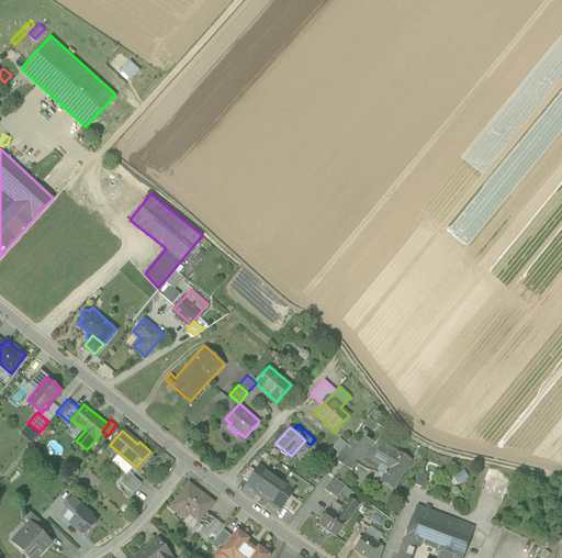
[(381,480),(393,487),(409,459),(382,443),(381,446),(374,443),(375,441),(362,433),(357,441),(348,457),(356,461),(367,468),(369,465),(378,470),(381,465),(388,468),(381,480)]
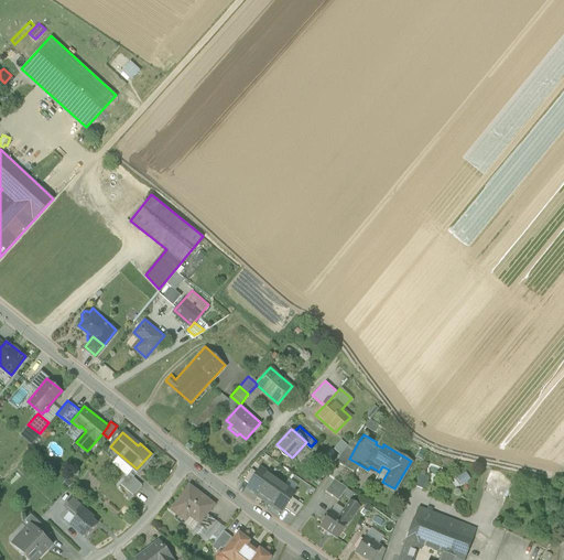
[(342,452),(348,442),(342,438),(335,447),(342,452)]
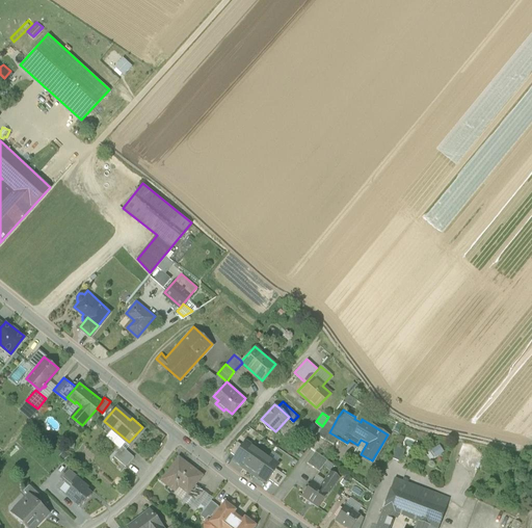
[(329,432),(338,417),(331,413),(317,433),(334,443),(337,437),(329,432)]
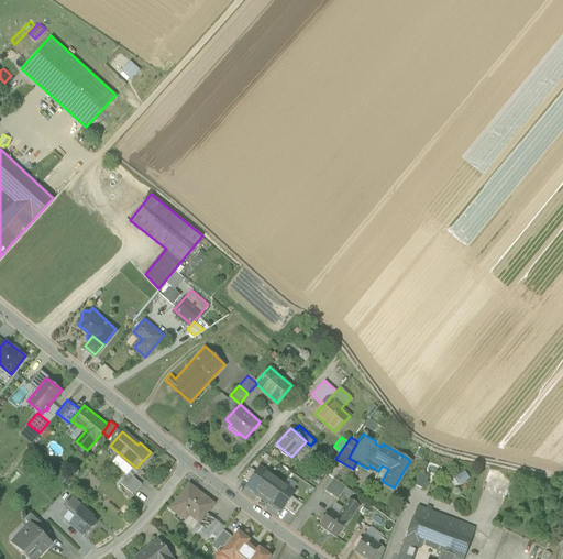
[(257,492),(272,473),(260,464),(256,470),(249,481),(246,484),(257,492)]
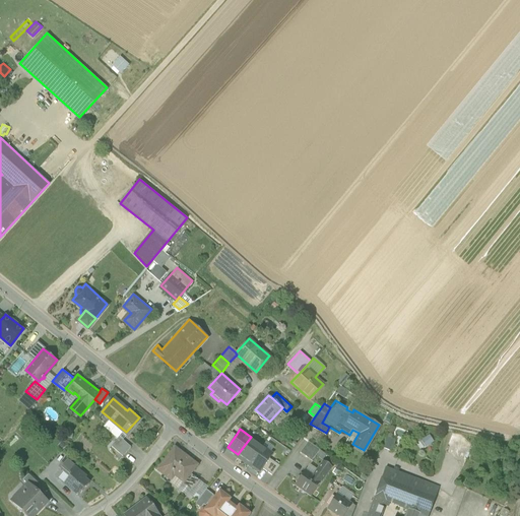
[(230,444),(237,434),(232,430),(224,440),(230,444)]
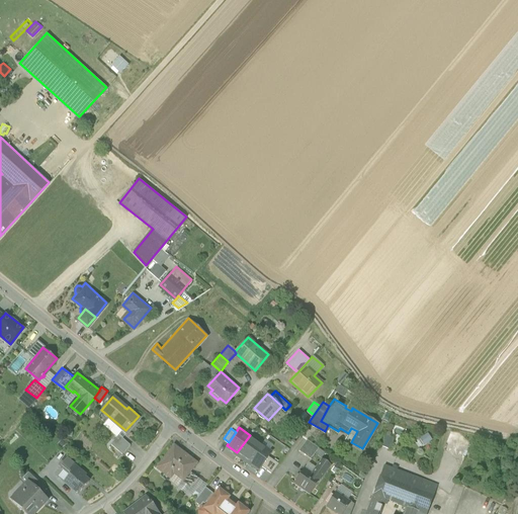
[(429,430),(420,435),(423,441),(432,437),(429,430)]
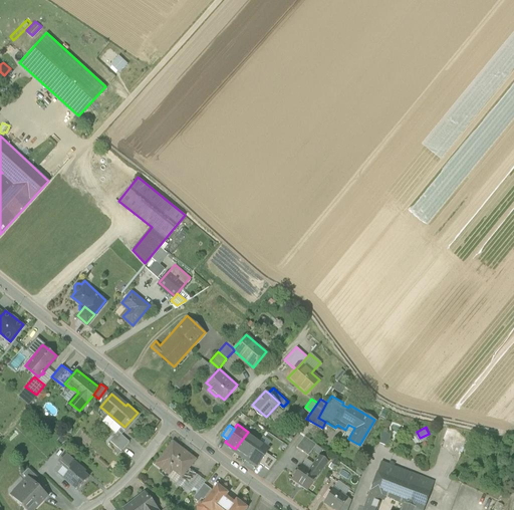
[(387,442),(391,432),(382,429),(378,439),(387,442)]
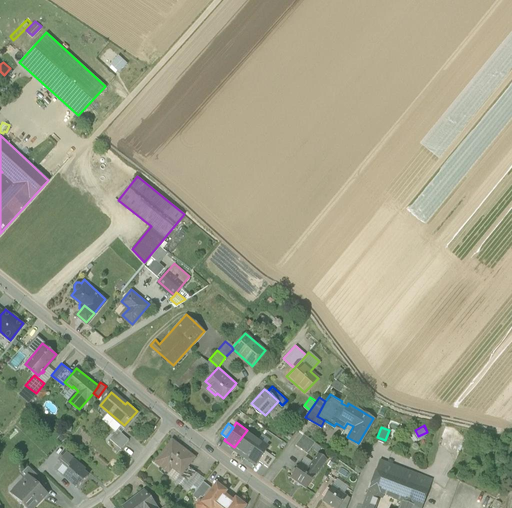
[(129,438),(117,428),(109,437),(121,447),(129,438)]
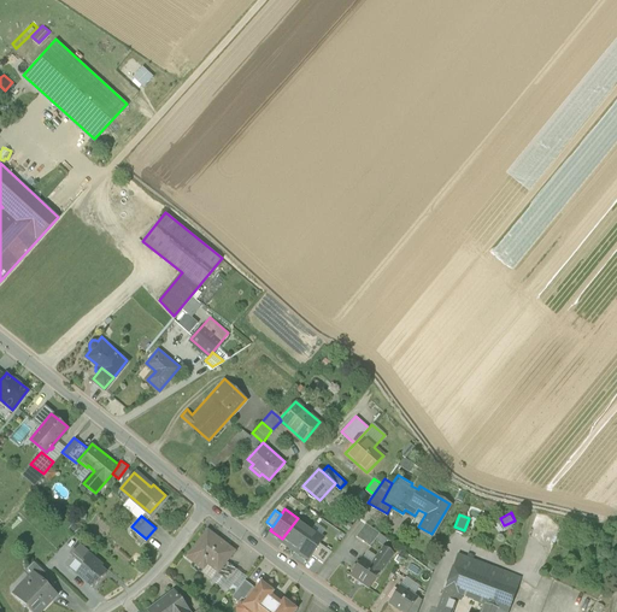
[(295,548),(310,527),(298,518),(282,539),(295,548)]
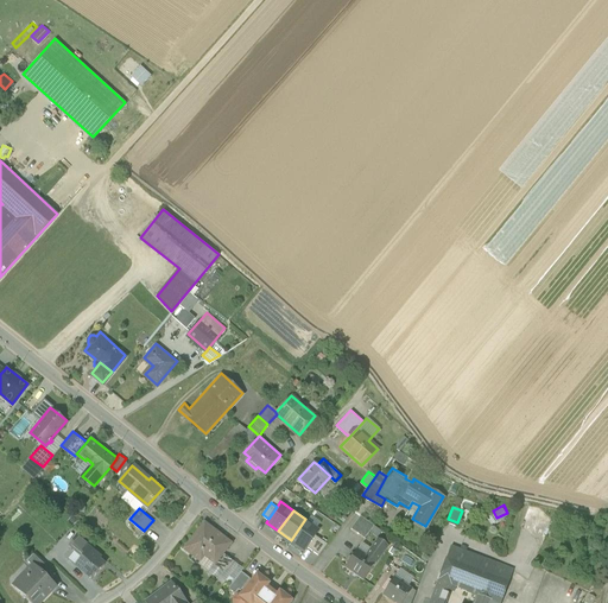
[(374,524),(360,513),(350,526),(365,537),(374,524)]
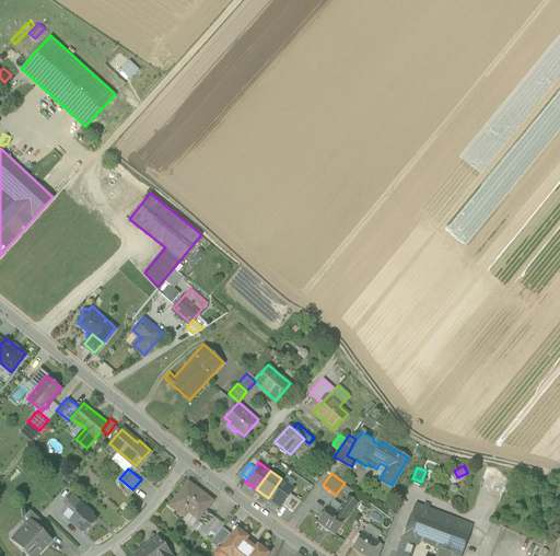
[(290,491),(293,487),(281,478),(268,498),(280,506),(282,502),(290,491)]
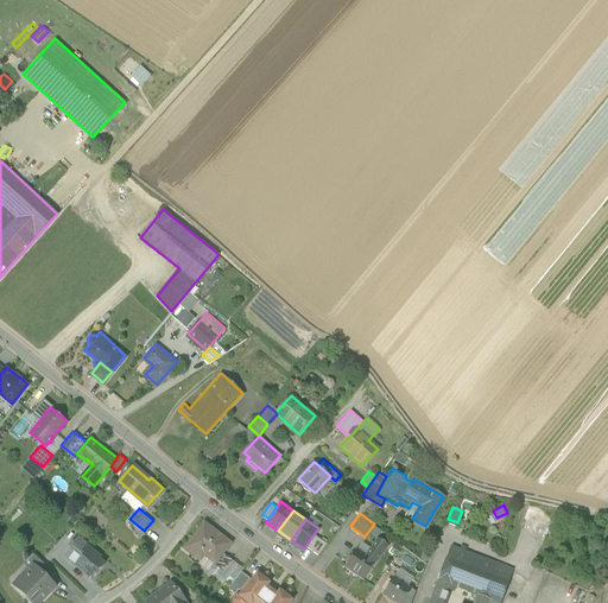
[(204,520),(184,547),(200,559),(194,567),(207,578),(213,570),(219,576),(223,570),(213,563),(215,559),(216,560),(223,551),(230,540),(204,520)]
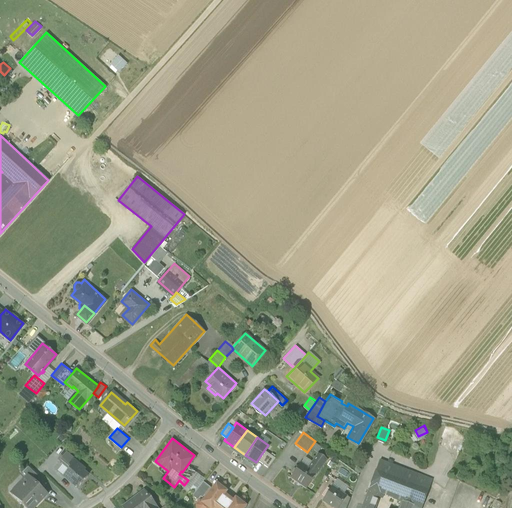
[(275,456),(265,449),(258,459),(268,466),(275,456)]
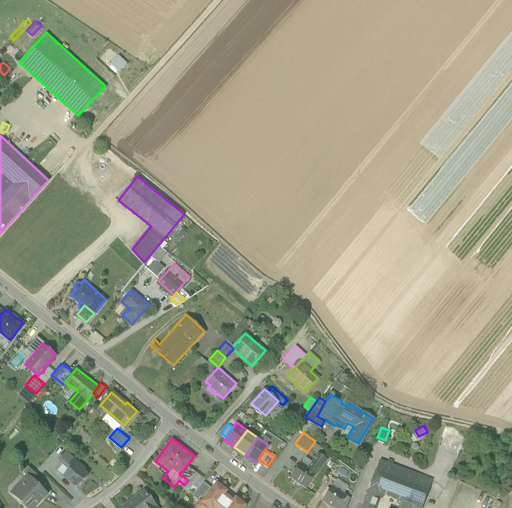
[(74,462),(79,466),(81,464),(66,451),(60,458),(70,466),(74,462)]
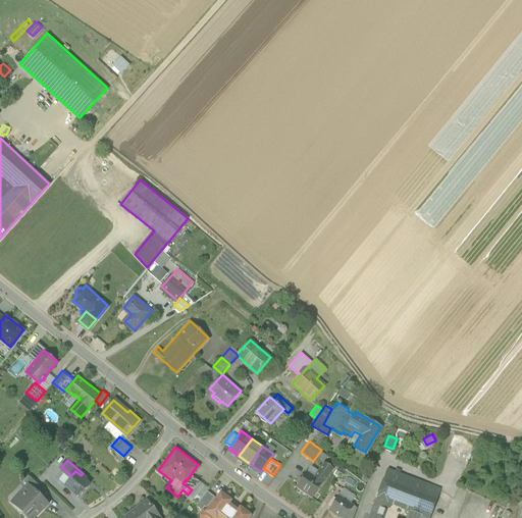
[(318,470),(310,465),(296,485),(312,497),(332,467),(324,462),(318,470)]
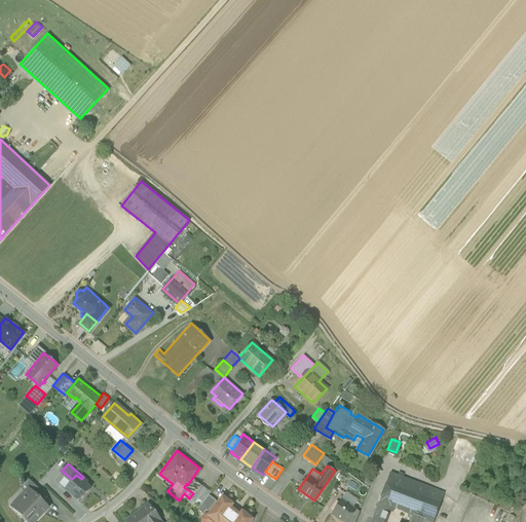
[(408,521),(431,521),(444,491),(389,471),(371,521),(384,521),(385,520),(384,520),(390,505),(412,513),(408,521)]
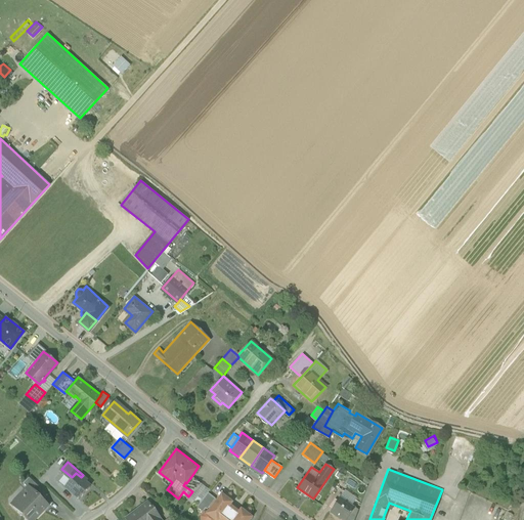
[(79,497),(90,484),(81,477),(76,473),(72,477),(64,485),(79,497)]
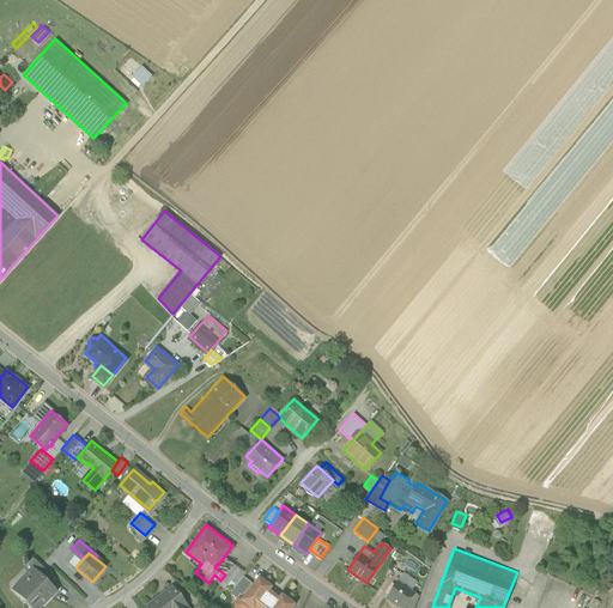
[(26,564),(32,569),(34,567),(49,583),(55,577),(50,573),(53,572),(35,555),(26,564)]
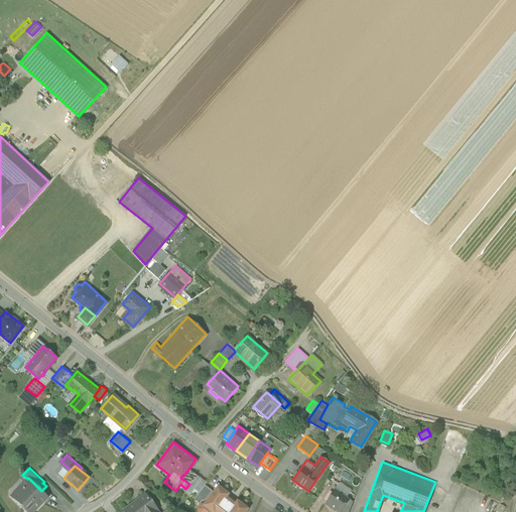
[(197,474),(189,468),(183,476),(182,475),(180,478),(189,484),(196,477),(197,474)]
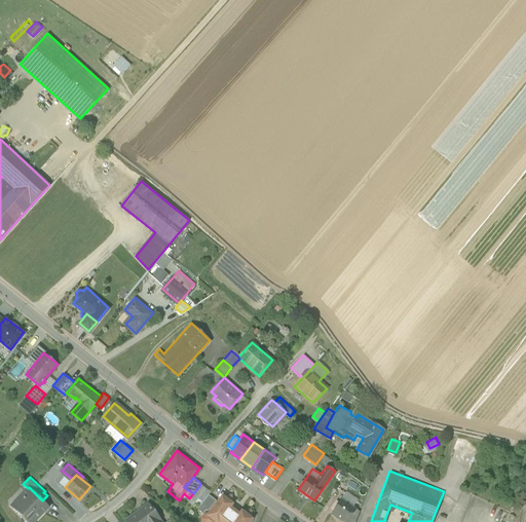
[(209,493),(199,486),(193,493),(189,498),(188,500),(194,506),(198,500),(201,502),(209,493)]
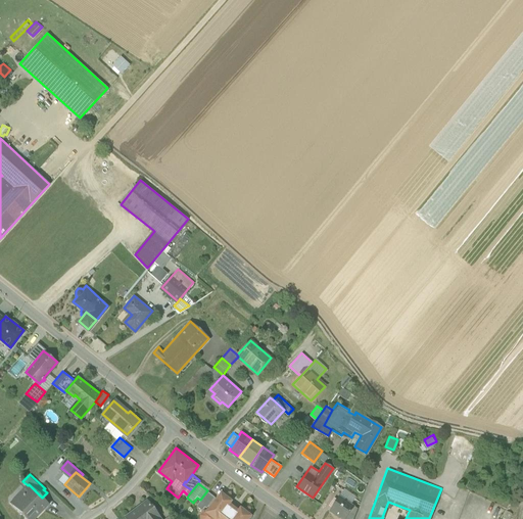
[(36,515),(48,503),(42,498),(29,484),(28,485),(19,492),(22,496),(17,502),(25,509),(21,512),(29,518),(30,518),(35,514),(36,515)]
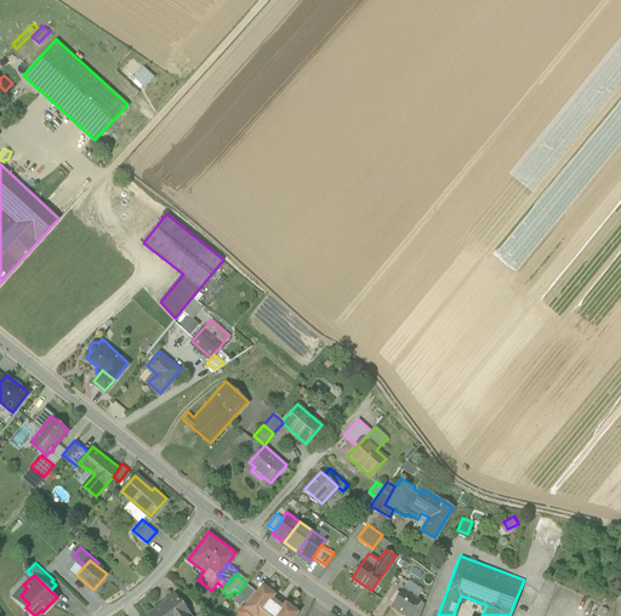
[(408,615),(409,615),(420,600),(416,598),(422,589),(408,580),(391,604),(408,615)]
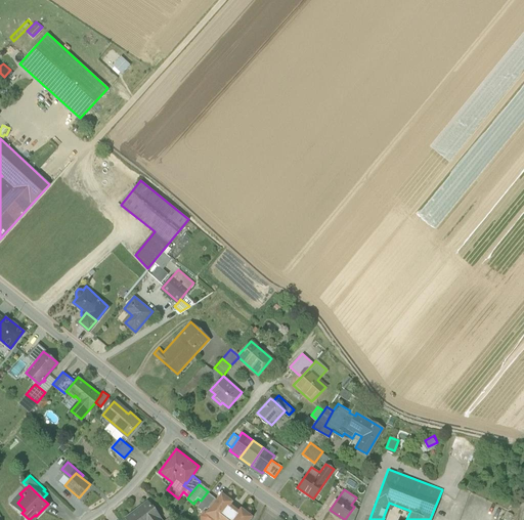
[(215,496),(208,491),(201,501),(197,506),(203,510),(205,507),(207,508),(215,496)]
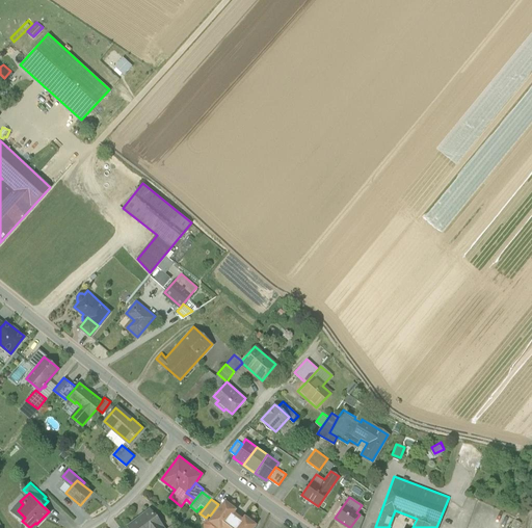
[(250,527),(255,524),(254,516),(239,518),(235,515),(234,500),(224,501),(212,519),(208,519),(205,523),(205,527),(250,527)]
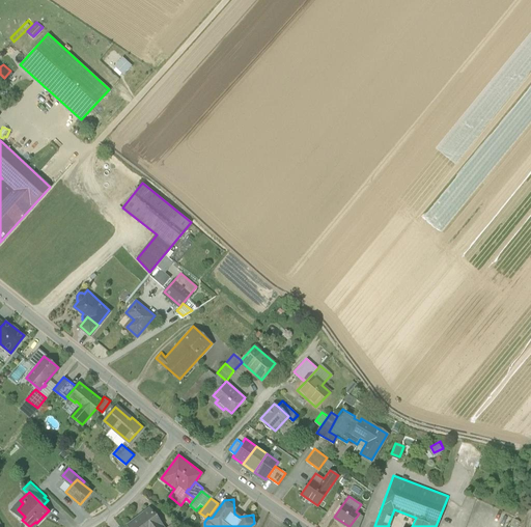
[(18,509),(23,503),(20,500),(11,509),(22,520),(25,517),(18,509)]
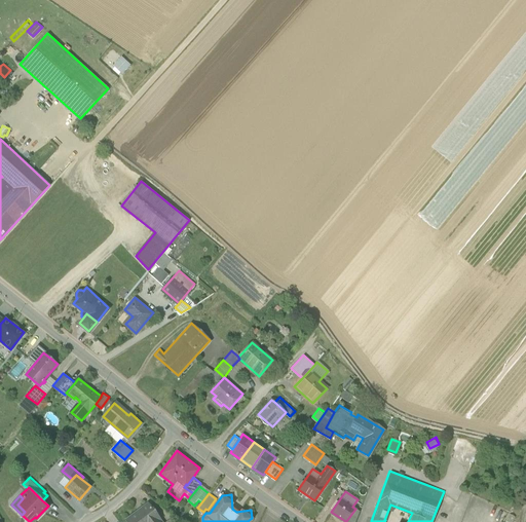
[(125,518),(127,521),(161,521),(148,504),(139,512),(137,510),(125,518)]
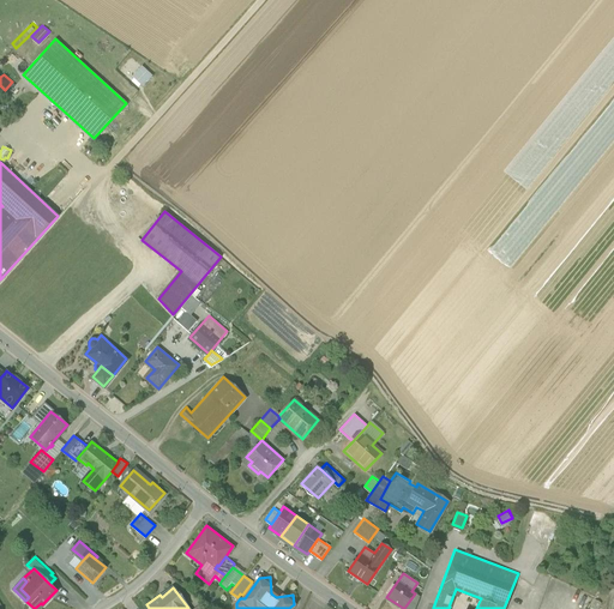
[(558,591),(549,608),(566,608),(572,597),(558,591)]
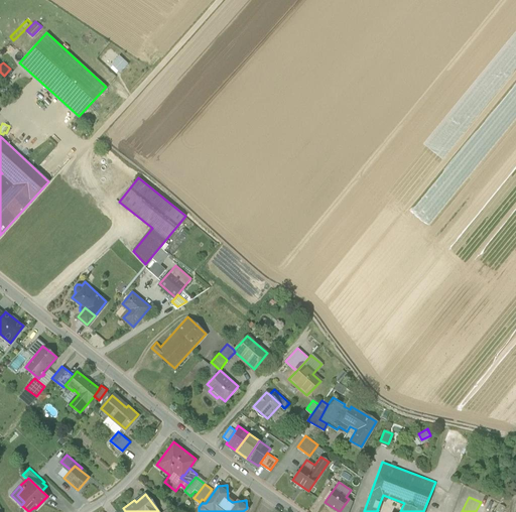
[(340,511),(348,511),(353,501),(349,499),(340,511)]
